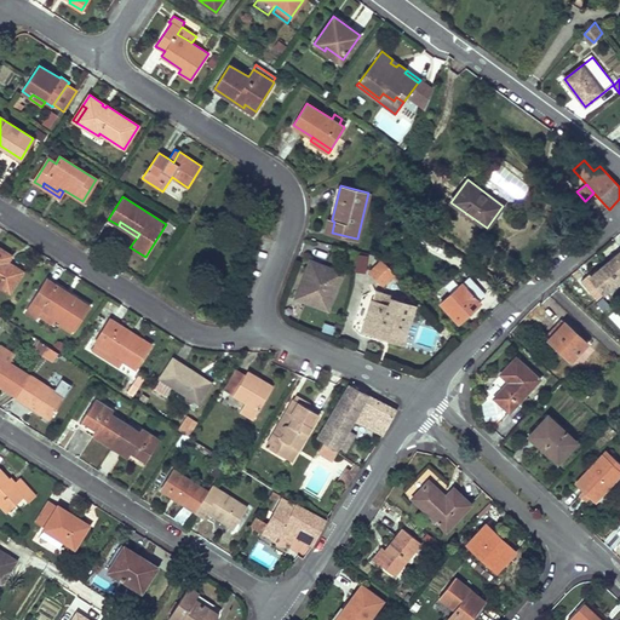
[(11,256),(0,248),(0,285),(10,292),(23,271),(7,262),(11,256)]
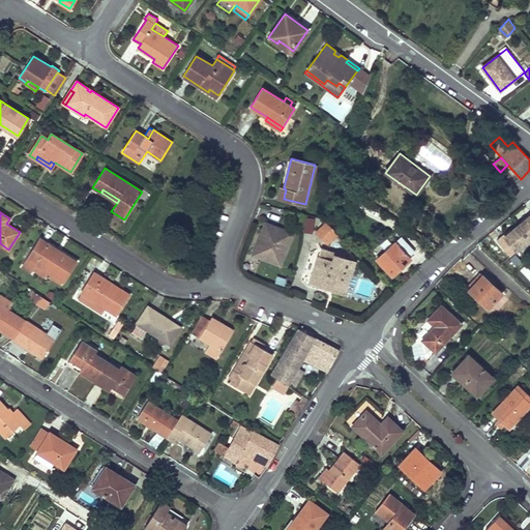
[(509,256),(529,238),(529,212),(529,213),(529,214),(505,236),(503,234),(497,240),(509,256)]
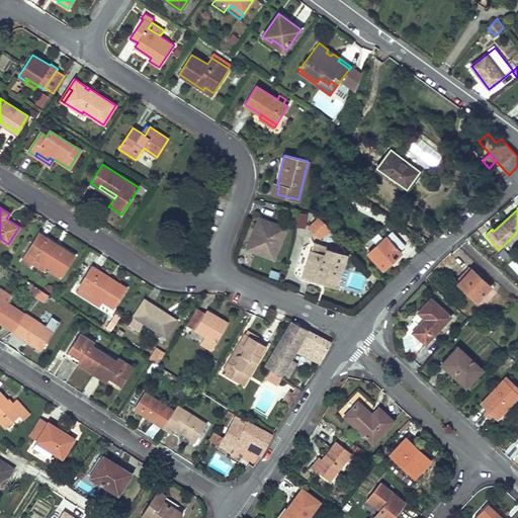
[(307,227),(308,212),(298,211),(297,226),(307,227)]
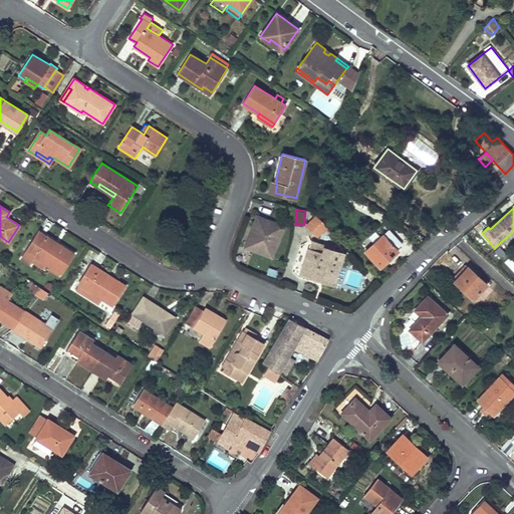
[(285,225),(255,214),(243,248),(272,259),(285,225)]
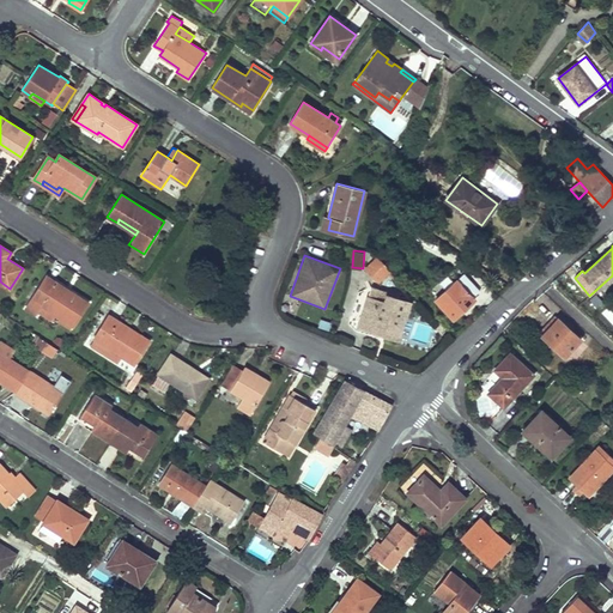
[(390,271),(377,258),(365,269),(378,283),(390,271)]
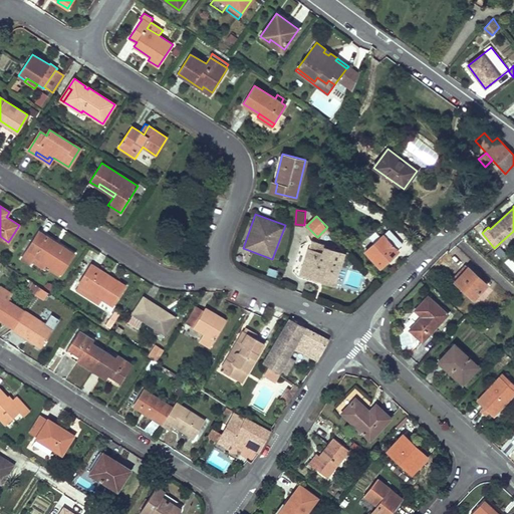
[(383,235),(365,251),(380,267),(398,251),(396,249),(402,244),(389,230),(383,235)]
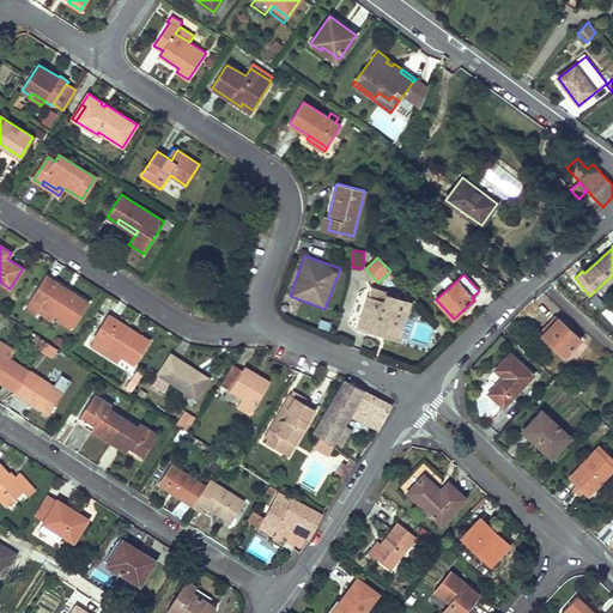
[(36,315),(38,311),(42,305),(73,325),(89,302),(47,275),(26,308),(36,315)]
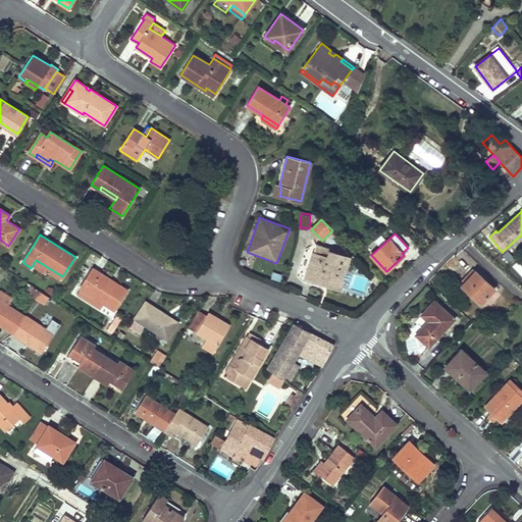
[(314,253),(313,253),(305,278),(340,289),(349,258),(329,252),(327,257),(321,255),(314,253)]
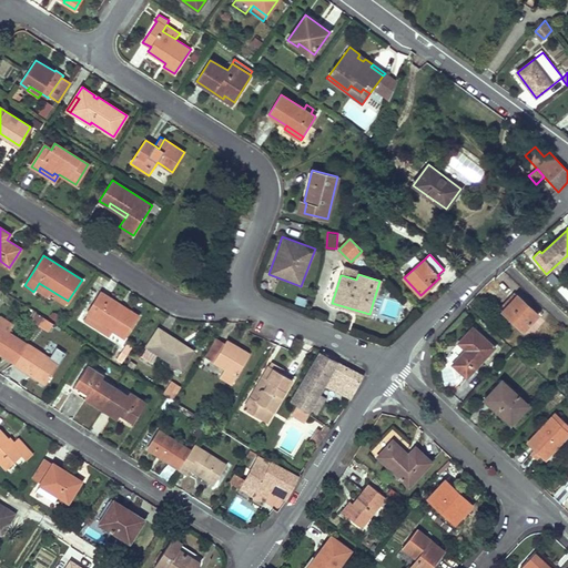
[(39,283),(36,288),(49,297),(50,295),(66,305),(68,301),(39,283)]
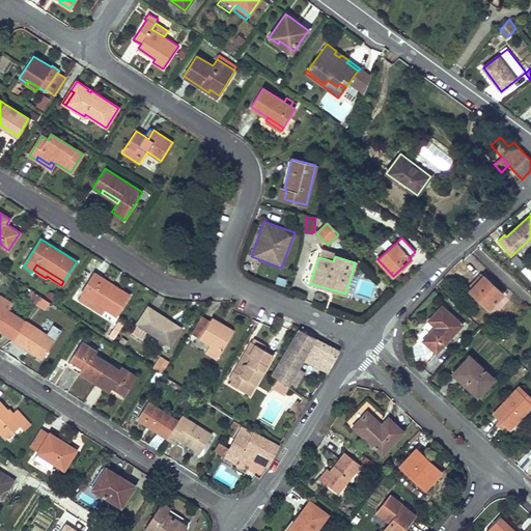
[(111,284),(94,273),(82,292),(82,294),(79,299),(95,310),(100,304),(106,308),(116,315),(129,296),(117,287),(114,291),(109,288),(111,284)]
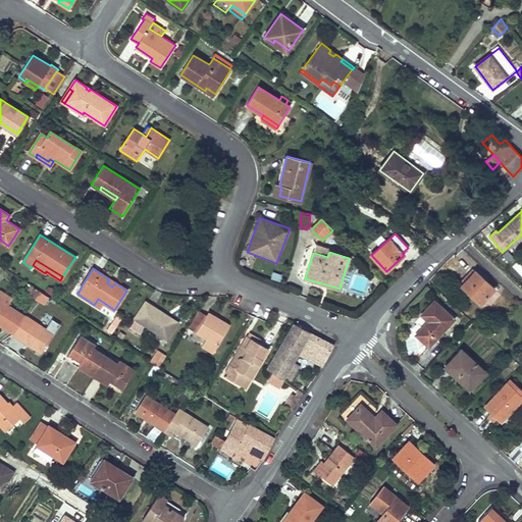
[(494,289),(473,269),(466,276),(469,278),(462,285),(481,303),(494,289)]
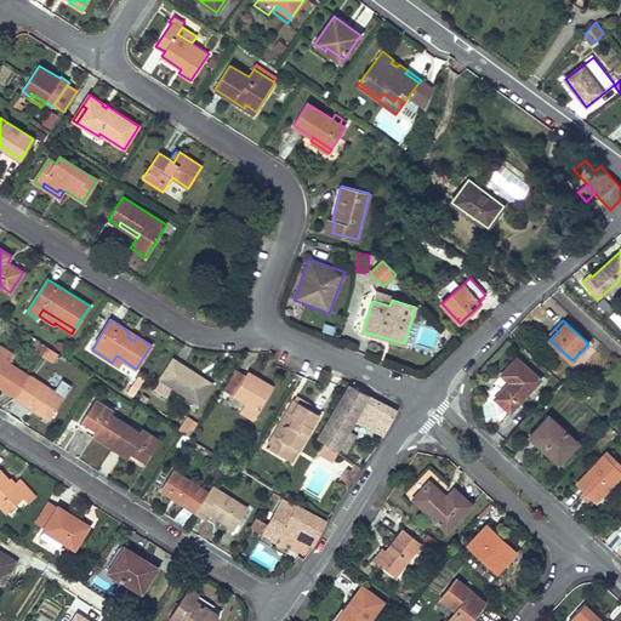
[(558,331),(554,329),(547,337),(550,340),(558,331)]
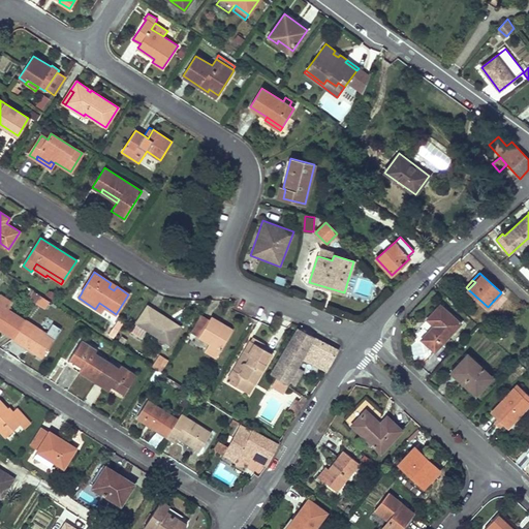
[(34,290),(30,298),(29,298),(36,302),(40,296),(34,290)]
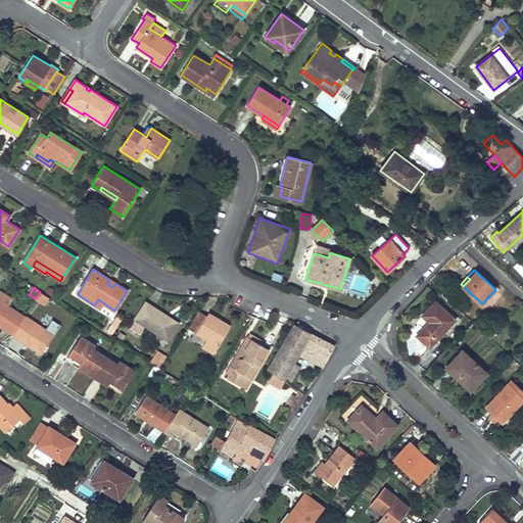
[(0,290),(0,300),(7,306),(12,298),(0,290)]
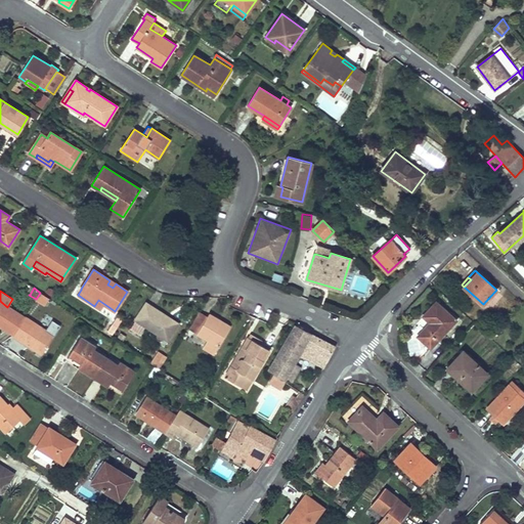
[(49,298),(40,293),(36,299),(45,305),(49,298)]
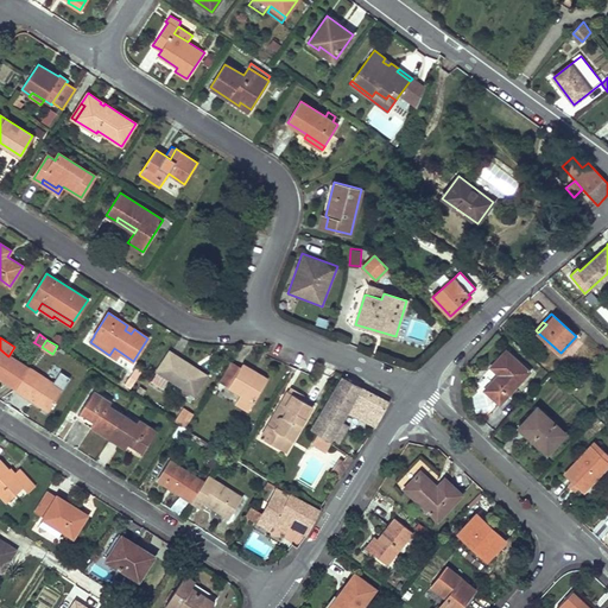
[(109,355),(118,360),(121,353),(114,348),(109,355)]
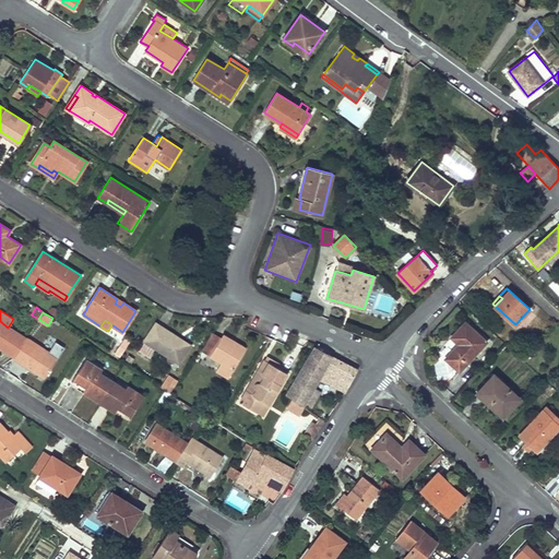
[(9,348),(16,354),(26,340),(8,328),(0,321),(0,344),(8,349),(9,348)]
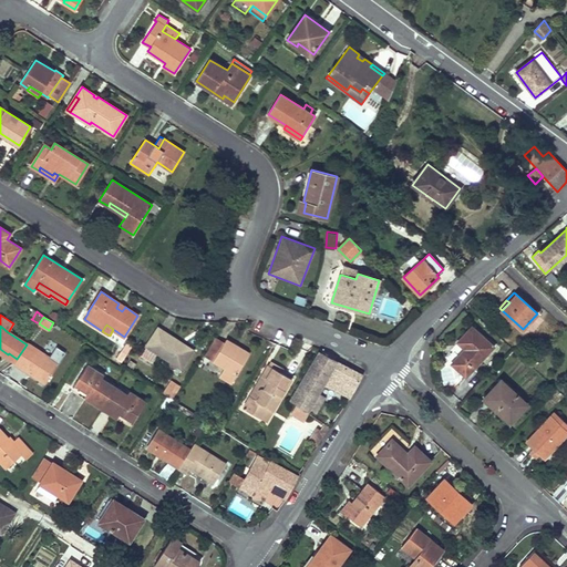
[(493,347),(472,327),(457,342),(465,349),(452,363),(466,377),(493,347)]
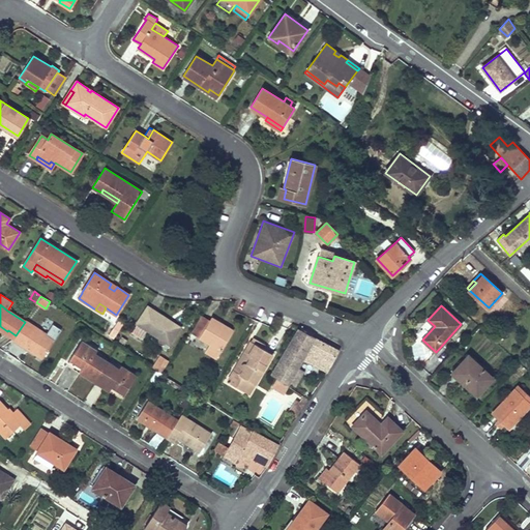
[(180,327),(148,306),(131,332),(141,339),(147,329),(169,344),(180,327)]
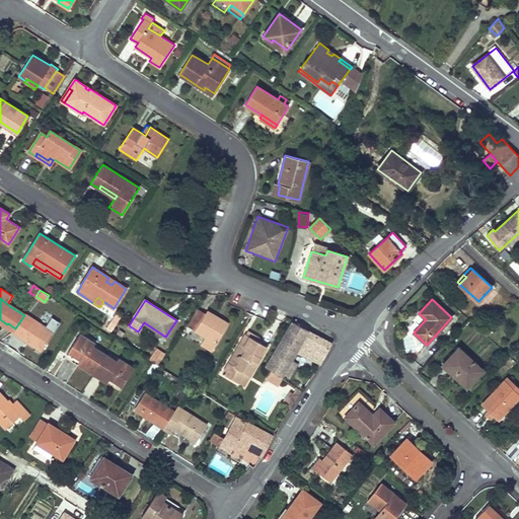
[(219,317),(207,310),(206,313),(218,320),(219,317)]
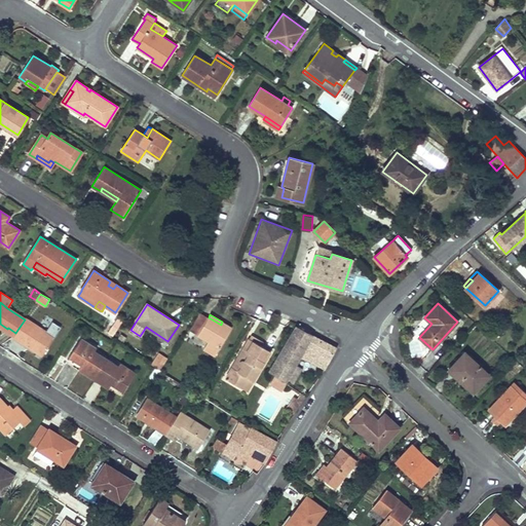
[(221,325),(209,317),(198,335),(209,341),(203,348),(215,355),(231,328),(222,322),(221,325)]
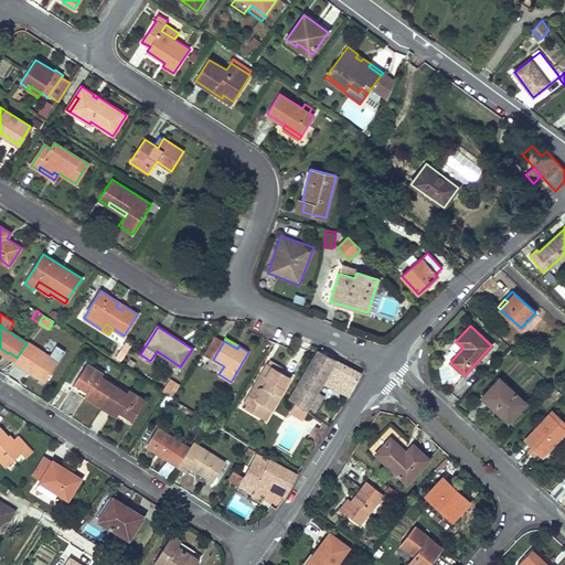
[(27,342),(27,343),(17,358),(16,360),(21,364),(20,365),(45,382),(59,362),(27,342)]
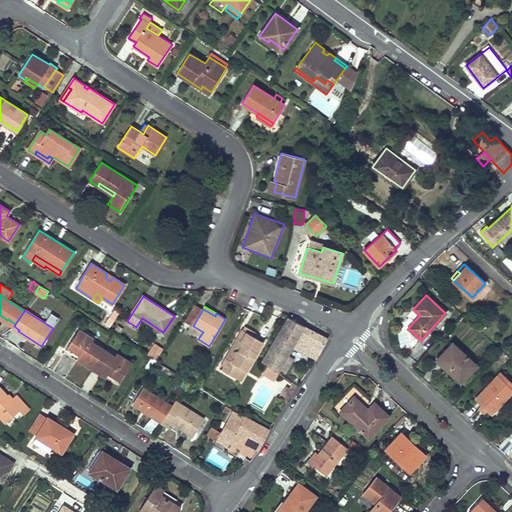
[(105,323),(109,326),(117,315),(113,312),(105,323)]
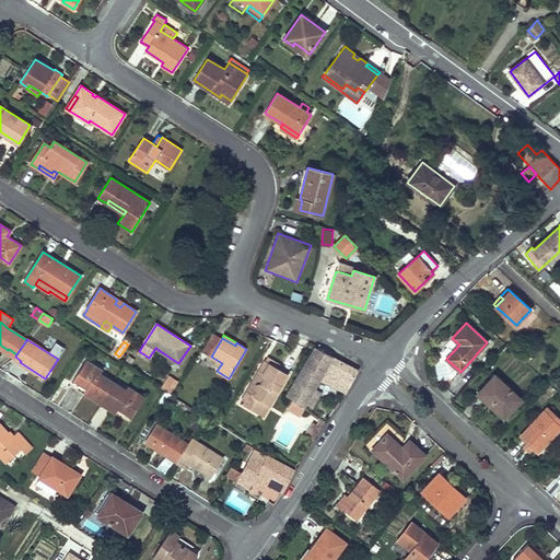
[(358,370),(315,348),(288,395),(303,406),(310,394),(318,378),(324,381),(346,393),(358,370)]
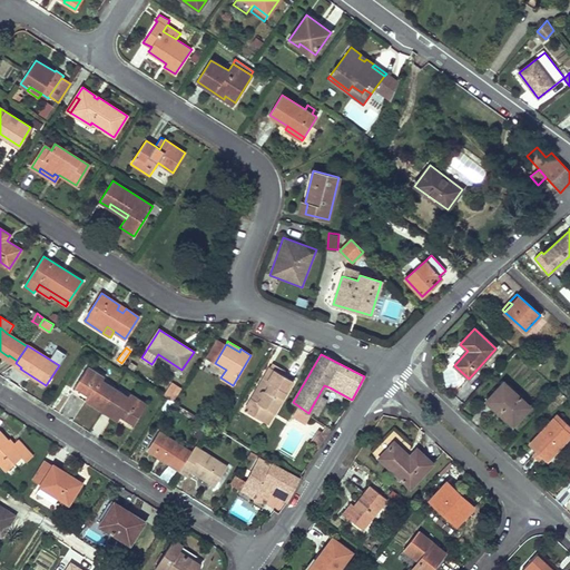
[(272,363),(269,366),(283,374),(285,371),(272,363)]
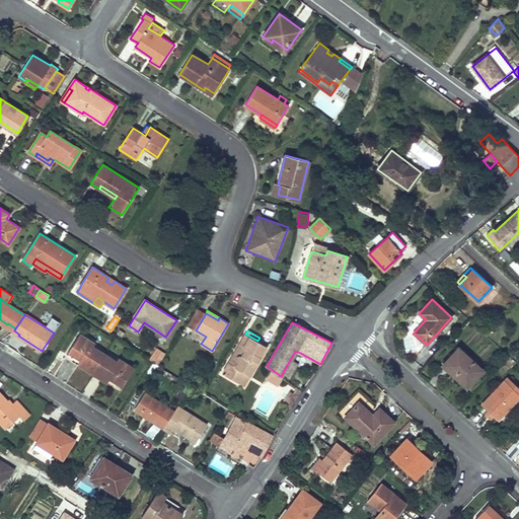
[(95,343),(80,334),(69,351),(81,359),(79,363),(78,364),(92,374),(105,354),(93,346),(95,343)]
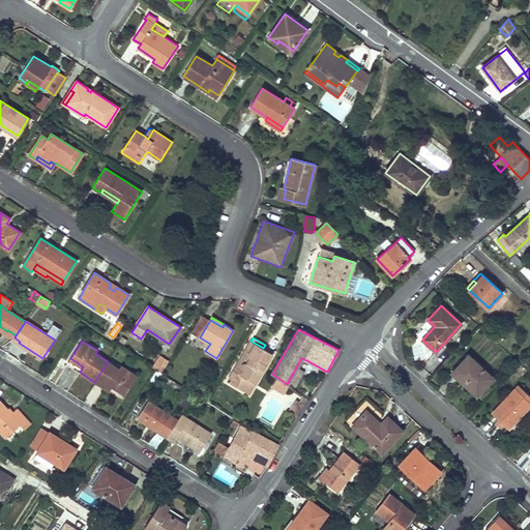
[(263,348),(251,341),(239,359),(246,363),(245,363),(244,363),(243,363),(242,363),(242,364),(241,364),(241,365),(241,366),(242,366),(242,367),(242,369),(243,370),(240,374),(234,370),(227,381),(243,391),(249,380),(255,383),(272,353),(263,348)]
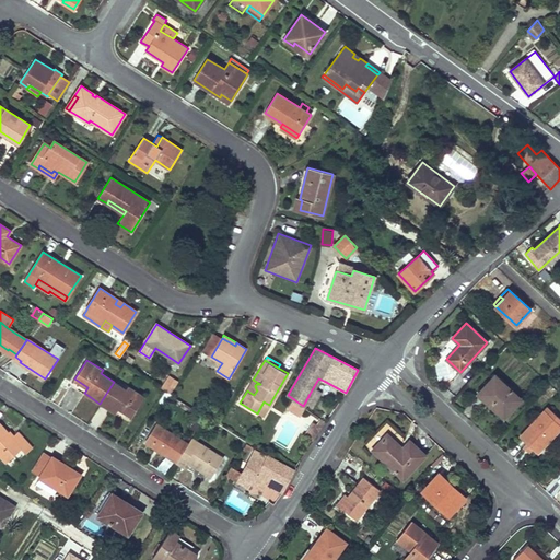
[(198,364),(190,376),(197,380),(205,368),(198,364)]
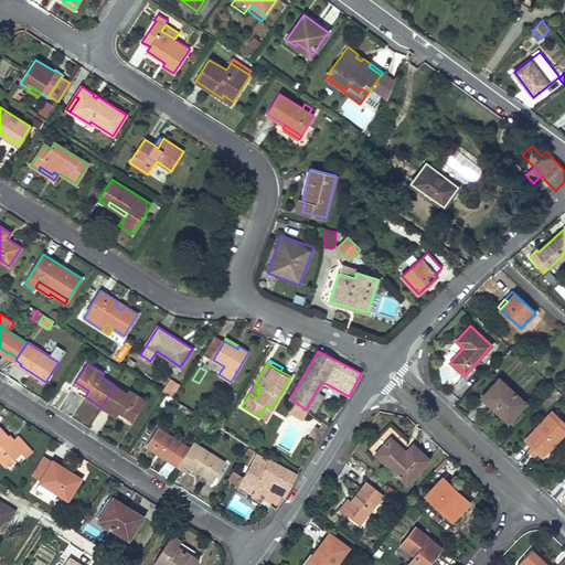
[(525,403),(500,379),(482,397),(509,422),(525,403)]
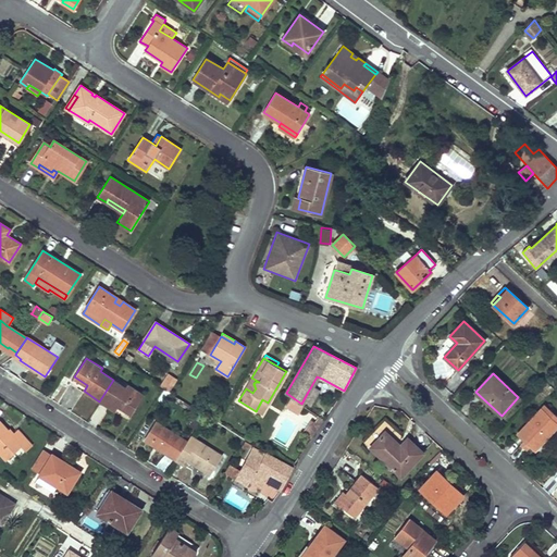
[(175,379),(169,374),(161,386),(164,388),(168,391),(175,379)]
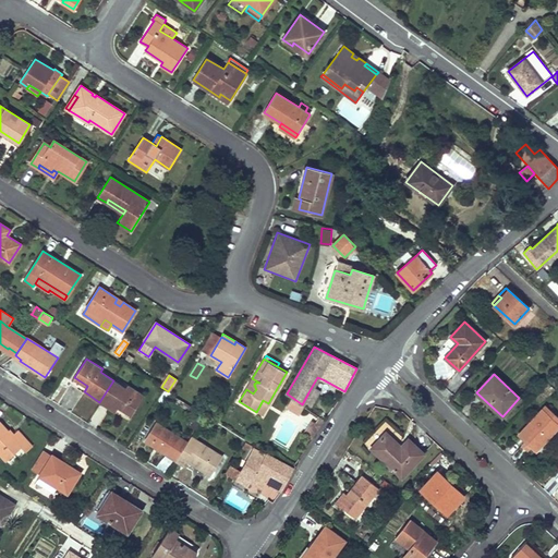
[(87,386),(74,377),(72,381),(85,390),(87,386)]
